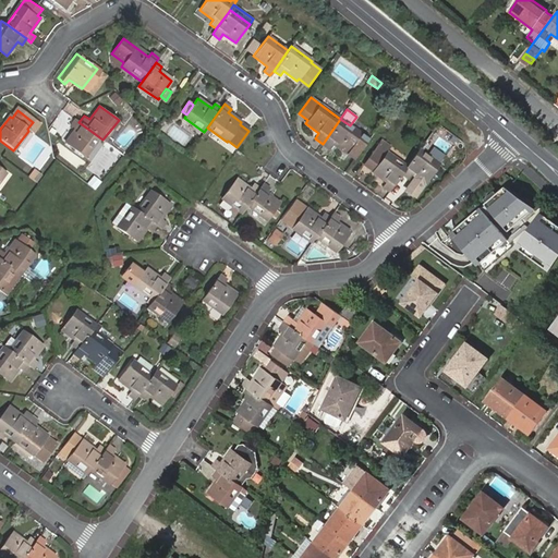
[(79,122),(74,119),(70,124),(75,129),(64,142),(84,157),(98,136),(79,122)]
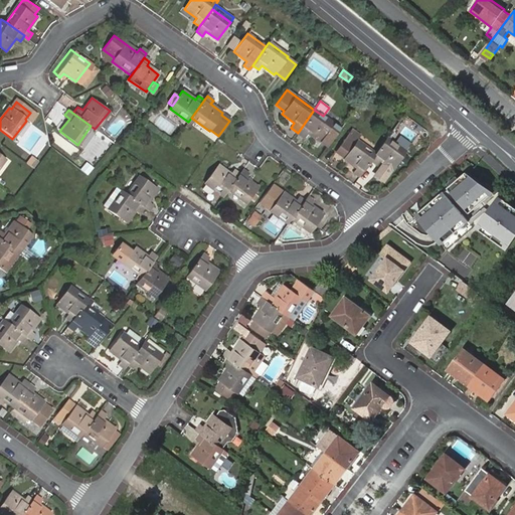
[(314,110),(298,133),(305,138),(308,133),(320,142),(333,124),(323,116),(314,110)]
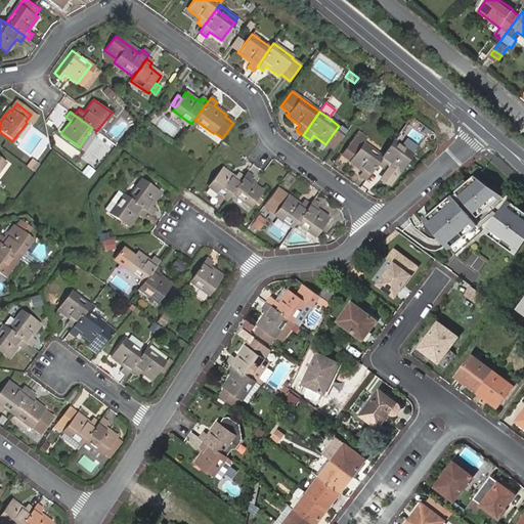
[(325,144),(333,149),(346,131),(339,126),(325,144)]
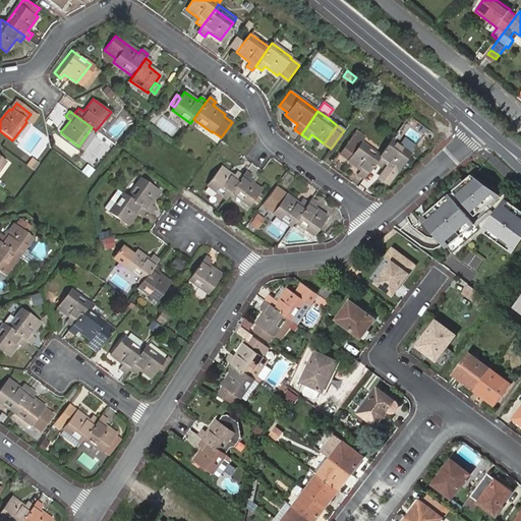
[(359,145),(361,142),(365,136),(355,130),(350,137),(359,145)]
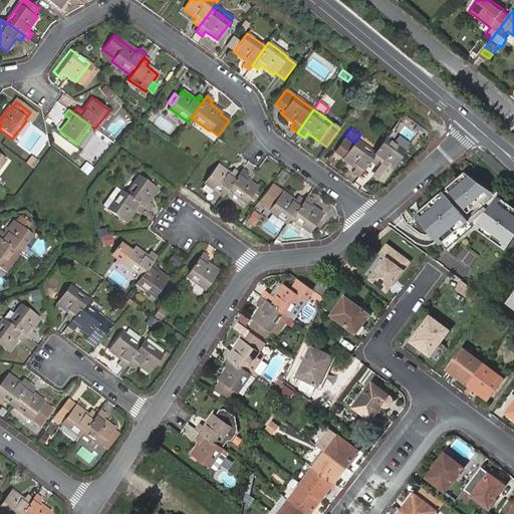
[(351,171),(358,177),(370,161),(374,154),(356,141),(354,143),(345,136),(335,150),(344,157),(343,159),(354,168),(351,171)]
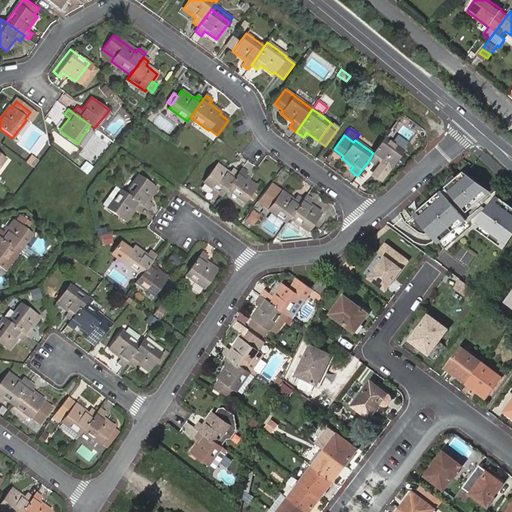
[(403,150),(385,137),(373,153),(369,160),(374,163),(376,160),(381,163),(388,169),(389,169),(397,157),(401,153),(402,151),(403,150)]
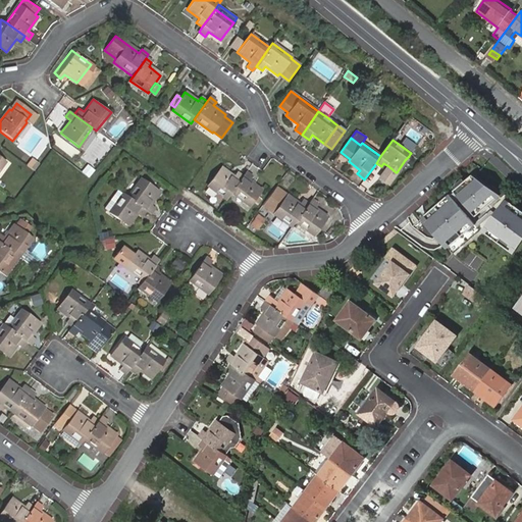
[(36,170),(40,162),(33,158),(28,165),(36,170)]
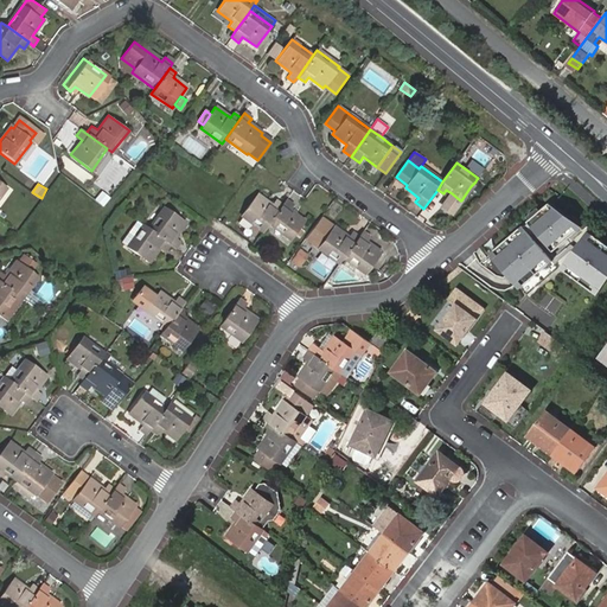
[(95,197),(103,204),(110,195),(102,189),(95,197)]
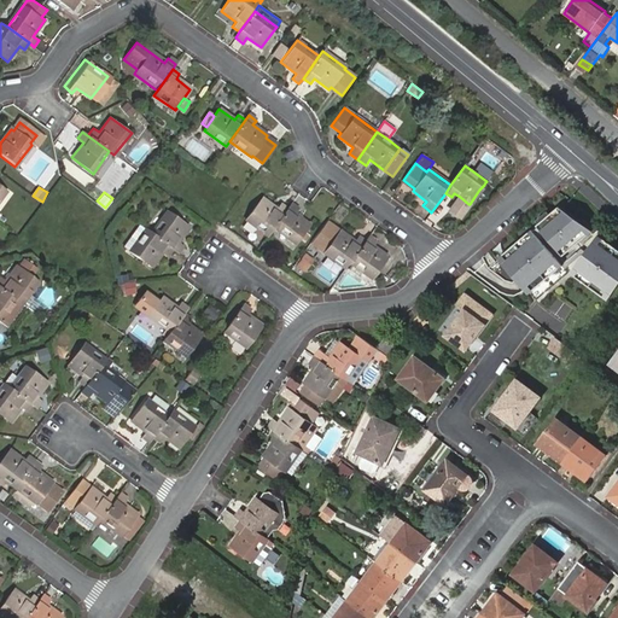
[(468,204),(460,197),(450,210),(459,217),(468,204)]
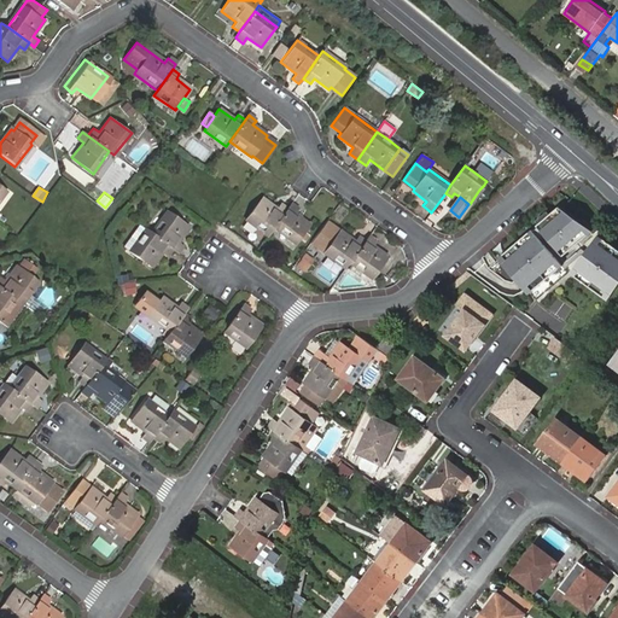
[(245,221),(267,237),(274,228),(287,209),(280,204),(277,208),(262,198),(245,221)]
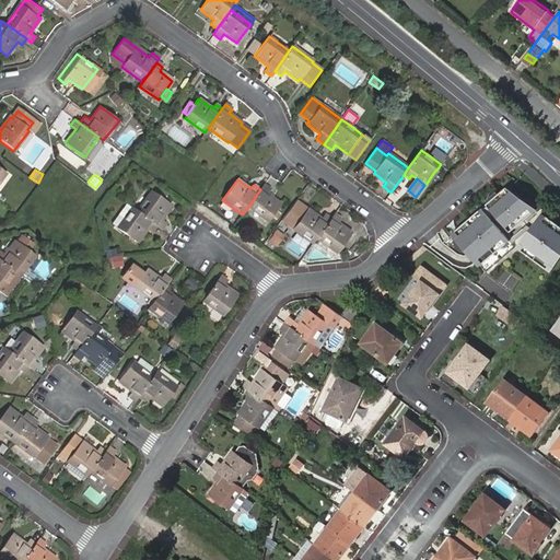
[(270,189),(264,185),(260,189),(248,207),(268,221),(281,205),(267,194),(270,189)]
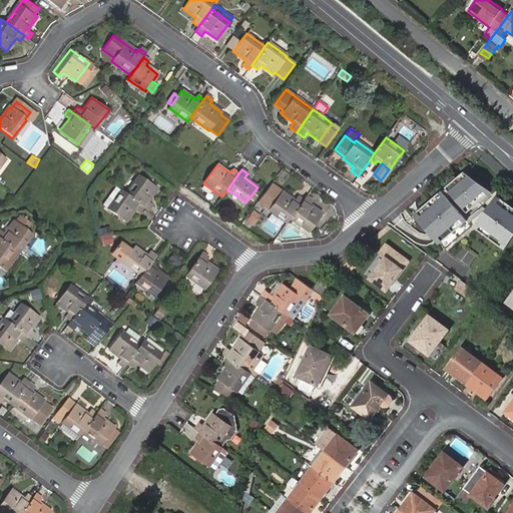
[(464,172),(446,188),(467,212),(491,192),(464,172)]
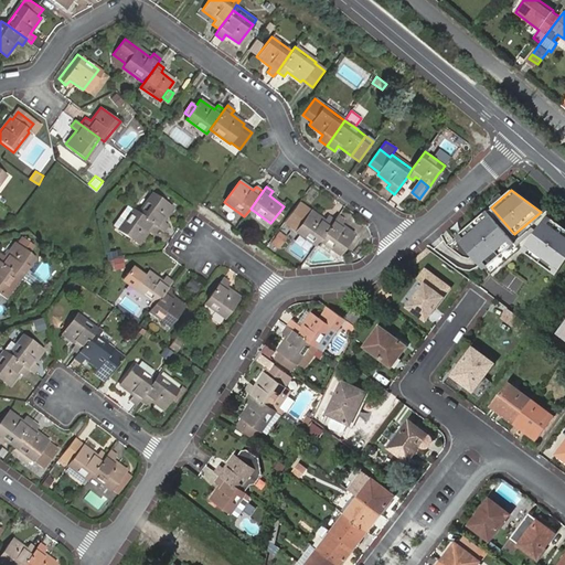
[(158,228),(162,232),(168,225),(163,222),(173,208),(152,194),(138,214),(158,228)]
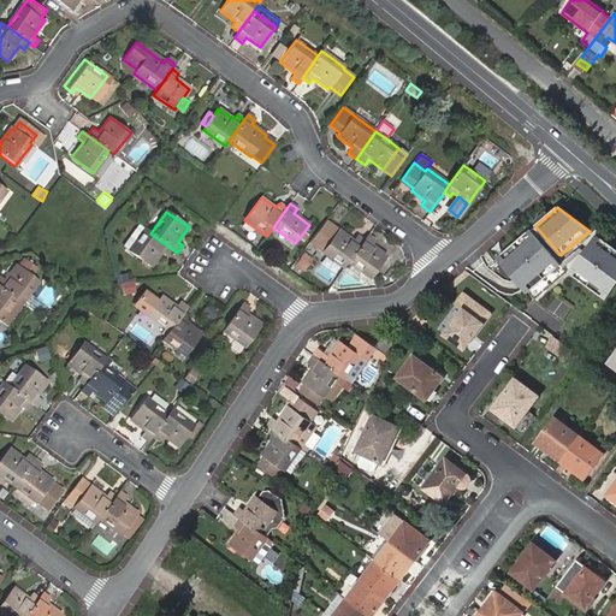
[(311,242),(344,267),(348,261),(363,240),(357,235),(354,240),(326,219),(311,242)]
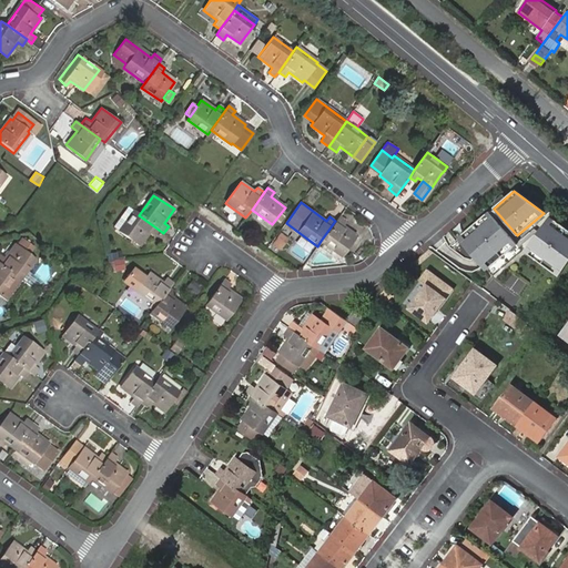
[(118,229),(134,211),(130,208),(114,225),(118,229)]
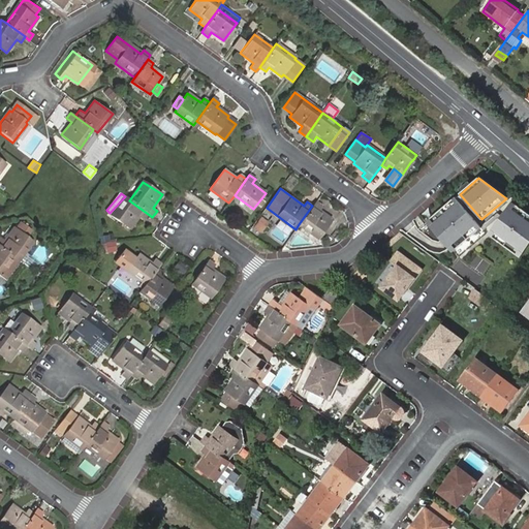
[(129,200),(125,197),(111,216),(130,230),(139,217),(144,219),(148,214),(129,200)]
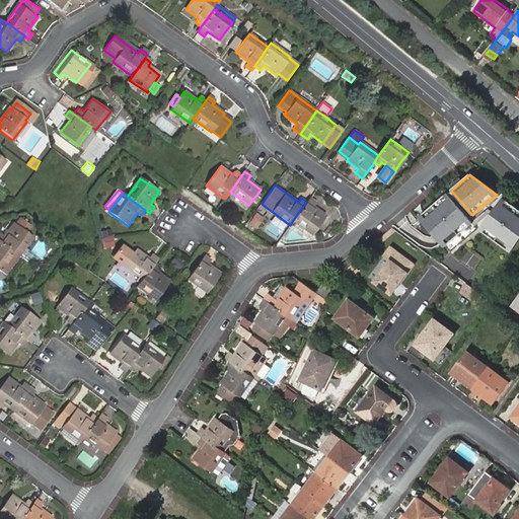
[(447,194),(420,217),(445,246),(471,223),(447,194)]
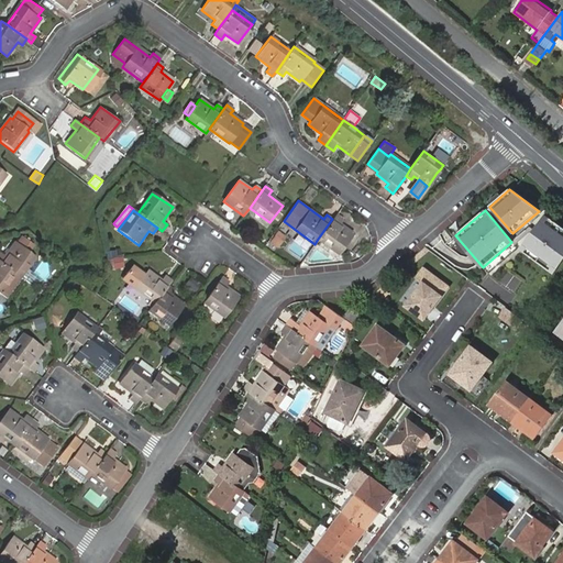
[(343,220),(337,214),(332,219),(318,239),(339,254),(353,234),(340,224),(343,220)]
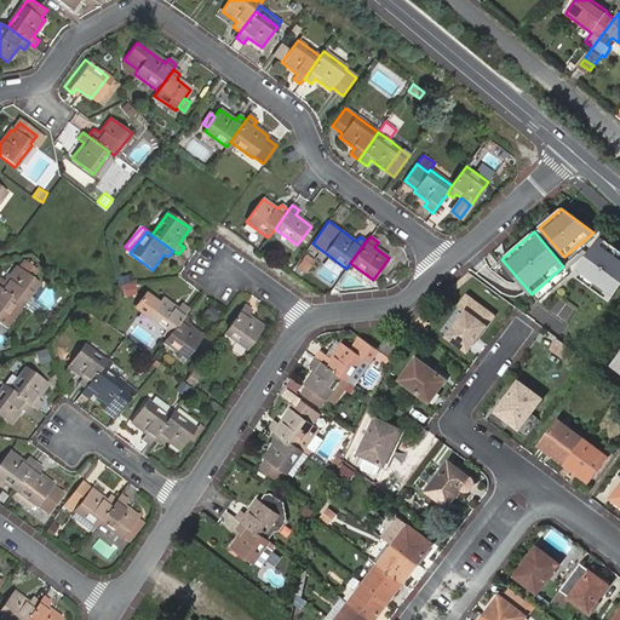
[(619,283),(619,252),(601,237),(573,275),(608,300),(619,283)]
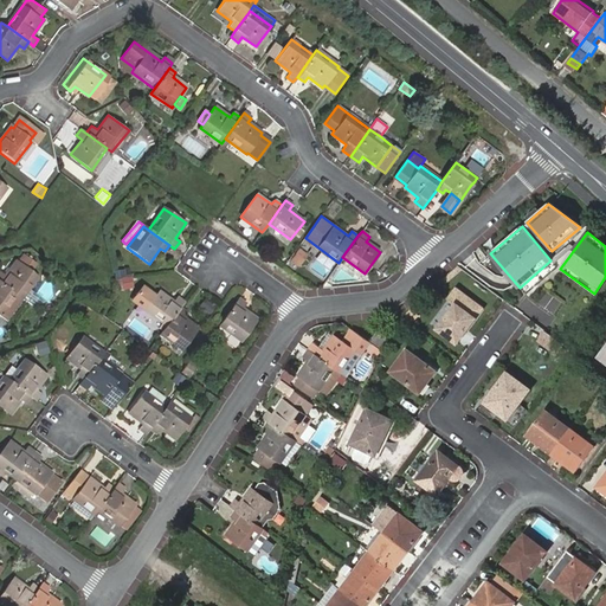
[(301,264),(307,256),(298,250),(292,258),(301,264)]
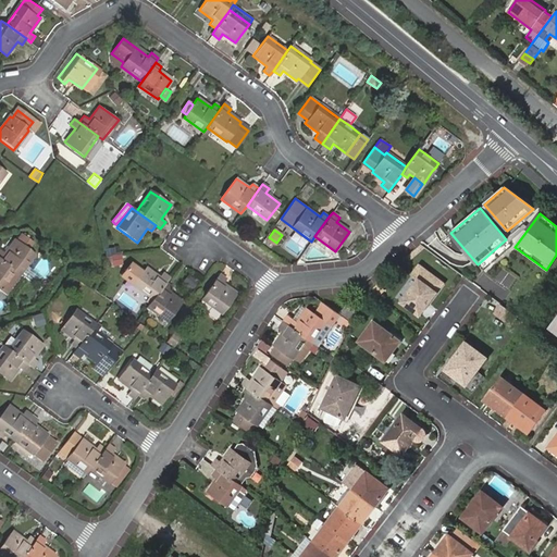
[(0,261),(13,271),(19,275),(33,256),(26,250),(32,244),(20,235),(15,243),(13,242),(3,255),(0,251),(0,261)]
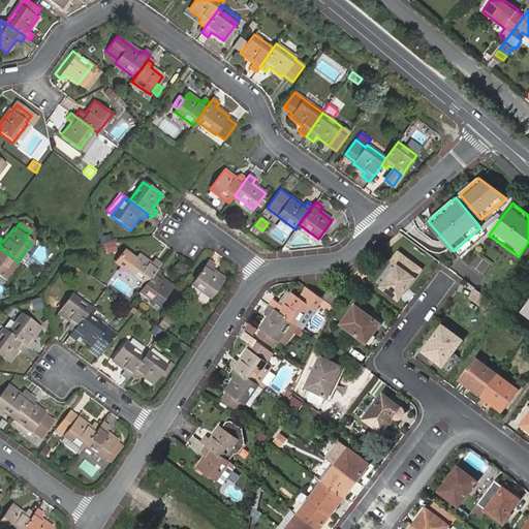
[(115,242),(106,244),(109,253),(116,251),(115,242)]
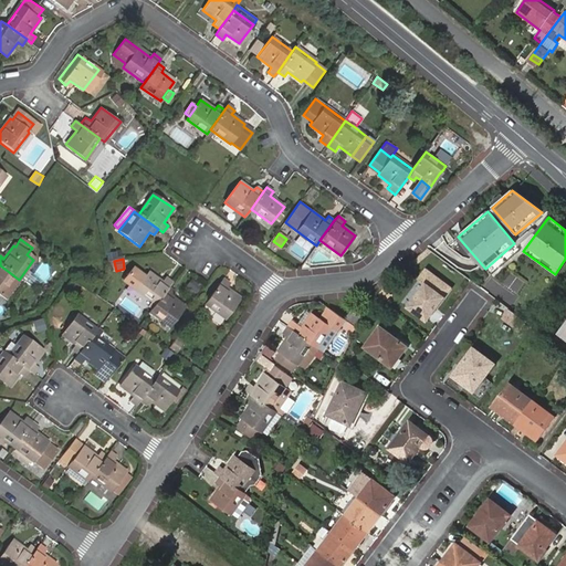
[(0,265),(0,294),(13,275),(0,265)]
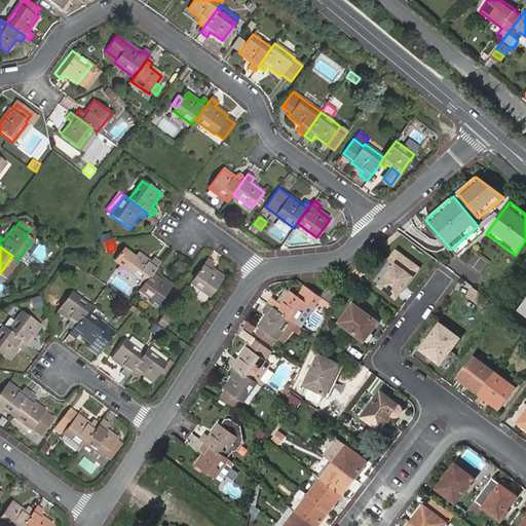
[(156,267),(159,262),(153,258),(151,261),(139,253),(135,257),(123,249),(115,260),(145,283),(156,267)]
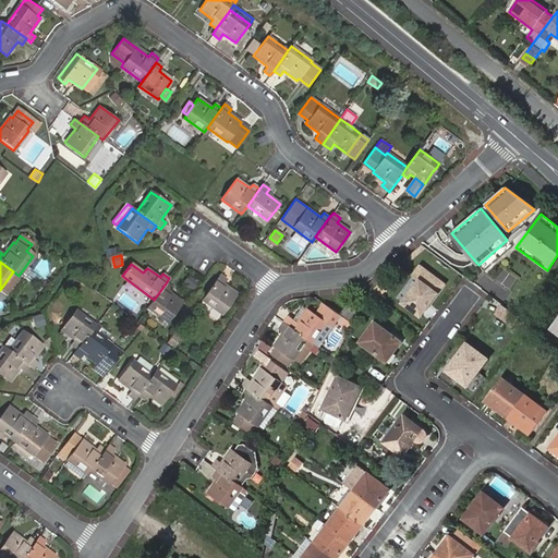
[(420,279),(402,301),(420,315),(445,283),(421,266),(414,275),(420,279)]
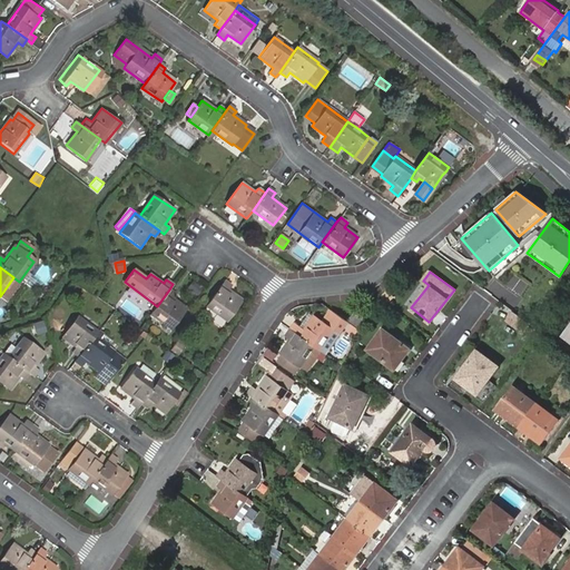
[(519,294),(526,283),(512,274),(505,285),(519,294)]
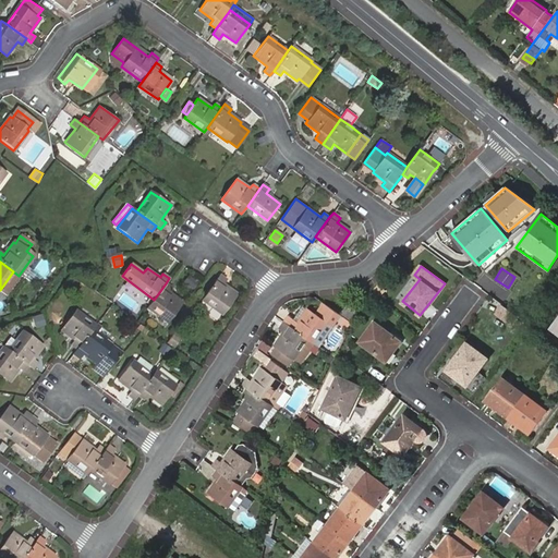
[(195,290),(199,281),(189,275),(184,282),(195,290)]
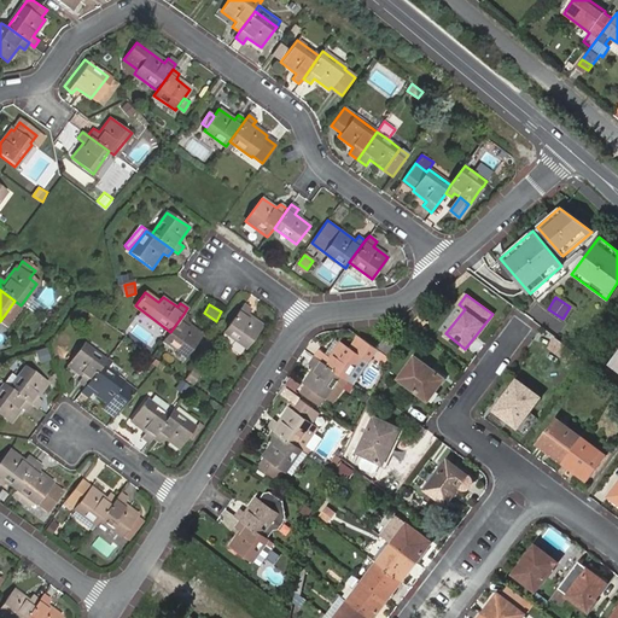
[(244,305),(225,332),(246,347),(261,325),(248,315),(251,310),(244,305)]
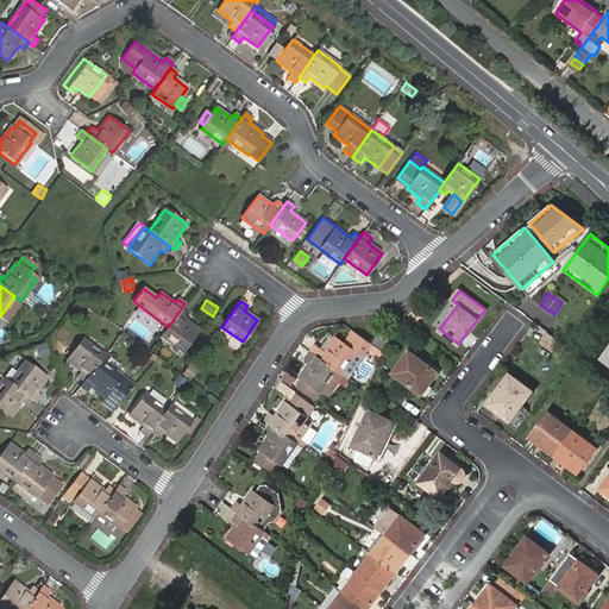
[(168,327),(162,336),(183,351),(199,330),(186,319),(188,315),(181,309),(168,327)]
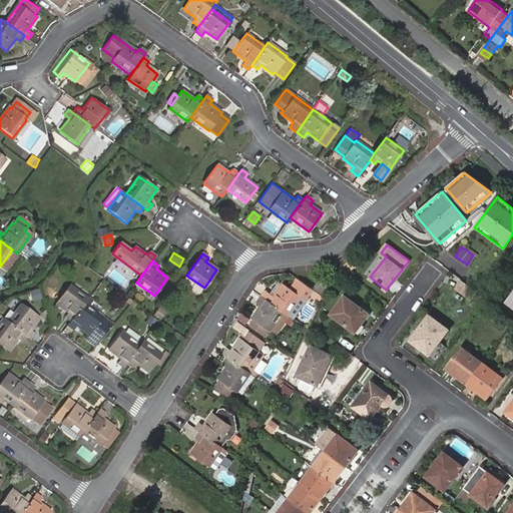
[(475,291),(461,280),(456,287),(470,298),(475,291)]
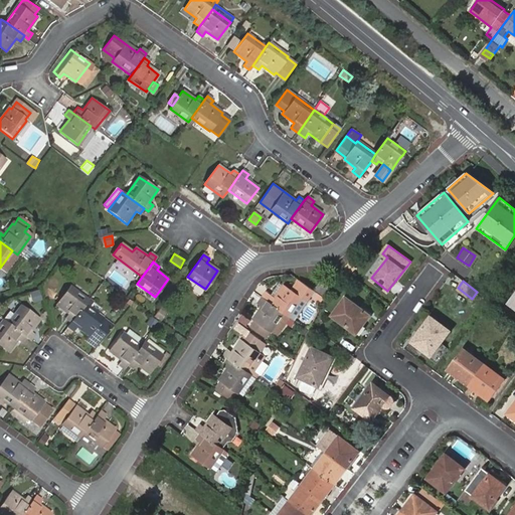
[(308,301),(314,291),(302,282),(300,285),(297,283),(292,290),(285,285),(275,298),(272,296),(266,292),(262,298),(267,301),(286,315),(289,317),(303,298),(308,301)]
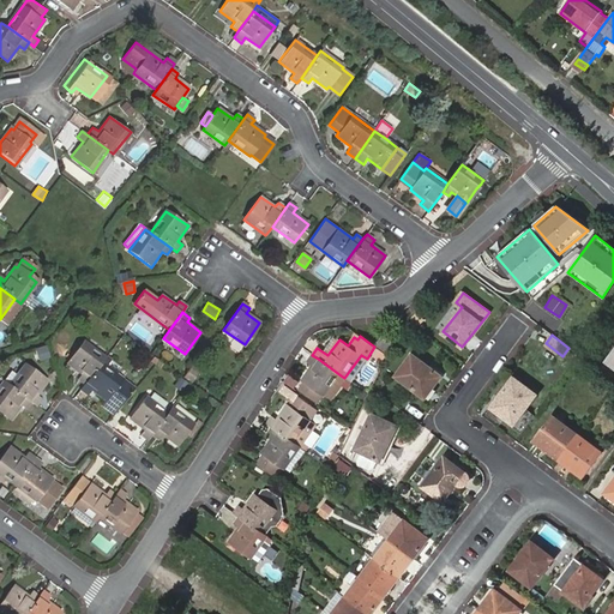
[(335,336),(324,353),(327,355),(339,339),(335,336)]
